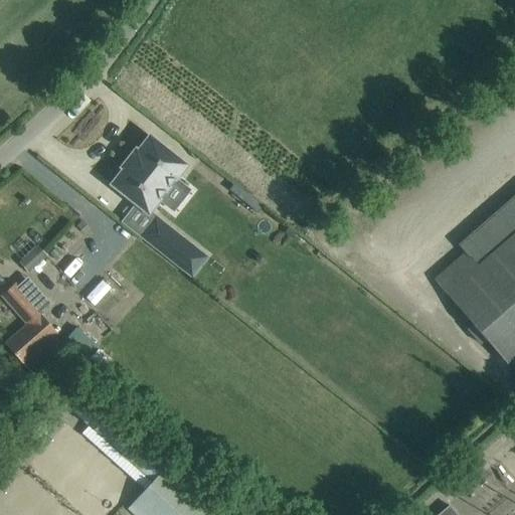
[(147,213),(172,182),(174,184),(176,181),(174,179),(185,166),(149,138),(137,153),(135,151),(122,168),(124,170),(112,185),(147,213)]
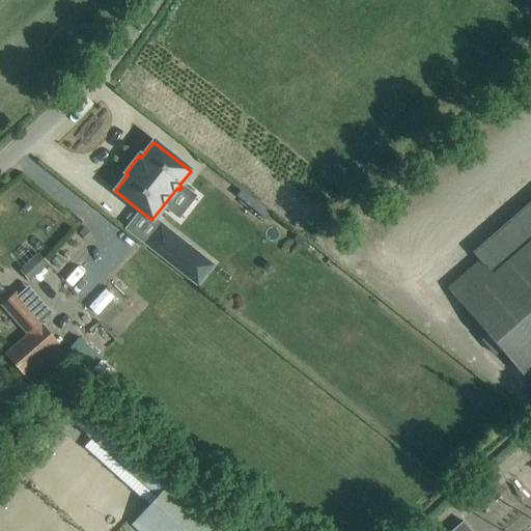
[(477,262),(447,289),(460,305),(486,335),(481,339),(496,356),(501,351),(528,383),(530,379),(530,201),(470,255),(477,262)]
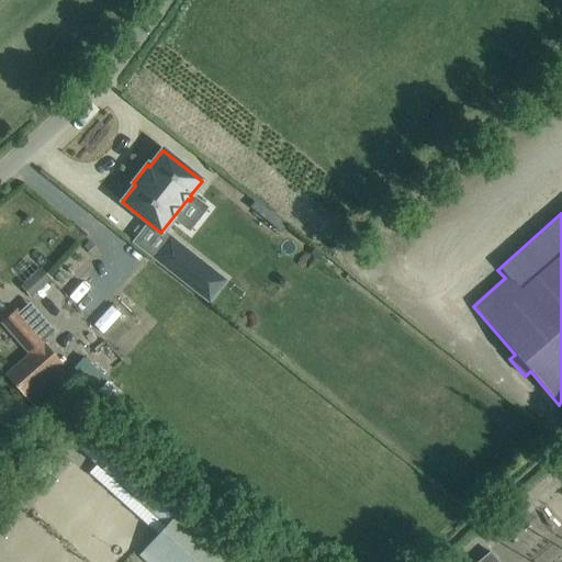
[(169,238),(153,258),(198,293),(214,273),(169,238)]
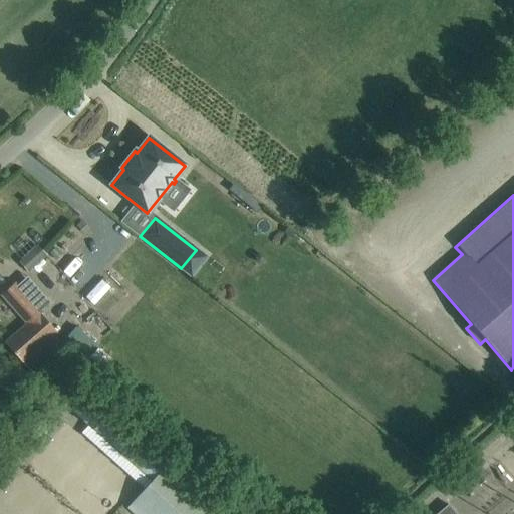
[(38,246),(19,263),(28,273),(46,256),(38,246)]
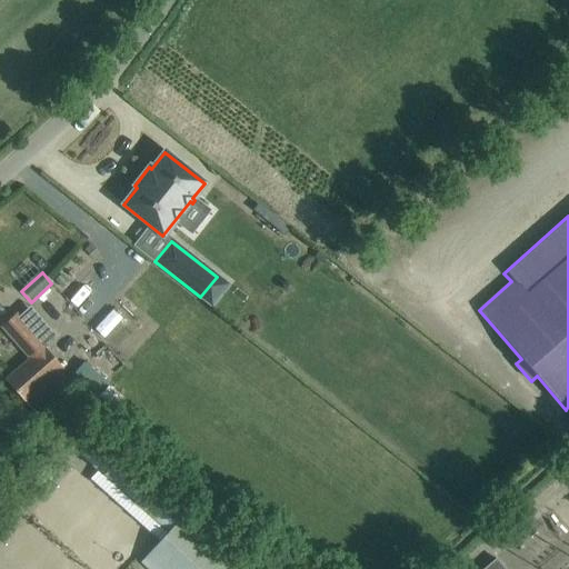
[(15,313),(0,326),(0,327),(26,357),(28,359),(5,380),(25,402),(62,368),(47,350),(43,347),(43,346),(39,342),(18,318),(15,313)]
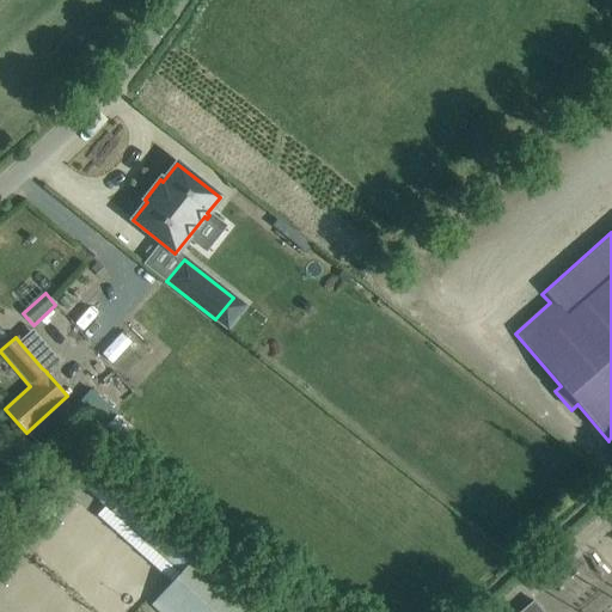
[(127,477),(104,503),(177,568),(181,571),(152,605),(159,611),(291,611),(276,598),(264,611),(200,552),(206,546),(127,477)]
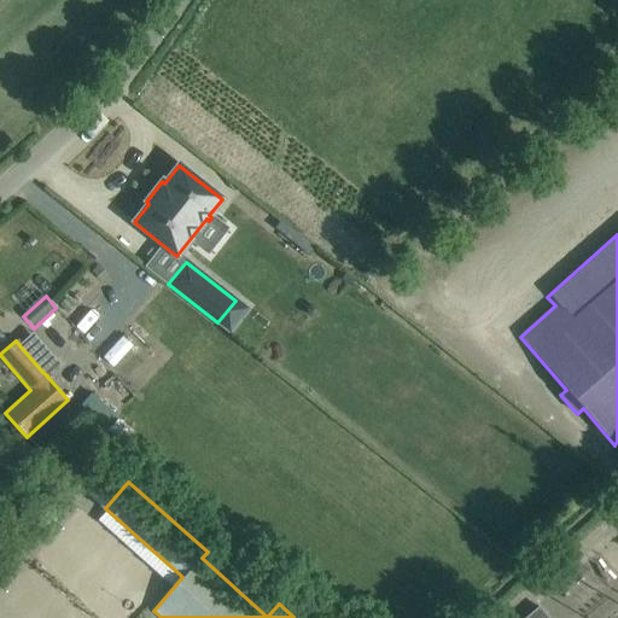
[(525,617),(547,617),(538,607),(525,617)]
